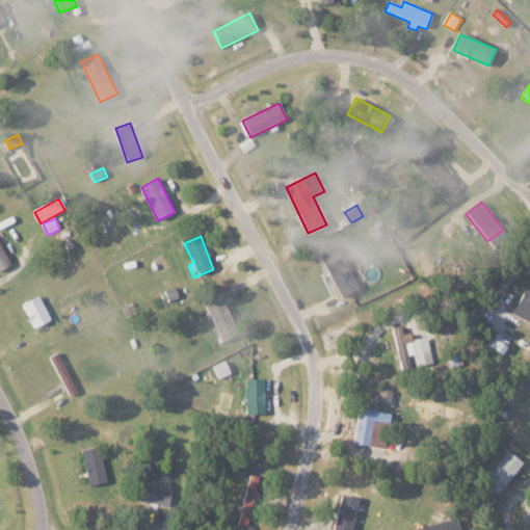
[(0,270),(11,265),(0,241),(0,270)]
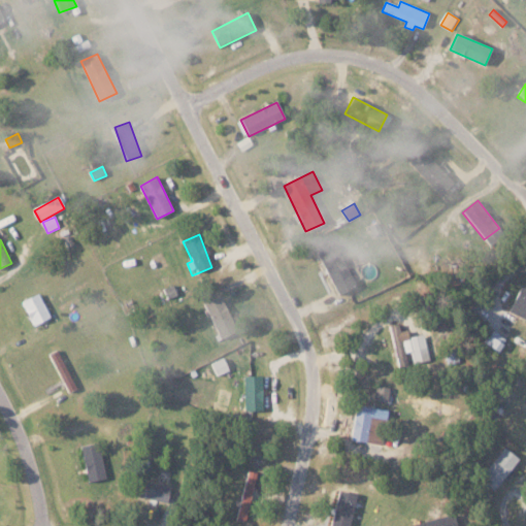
[(337,296),(357,287),(336,241),(317,251),(337,296)]
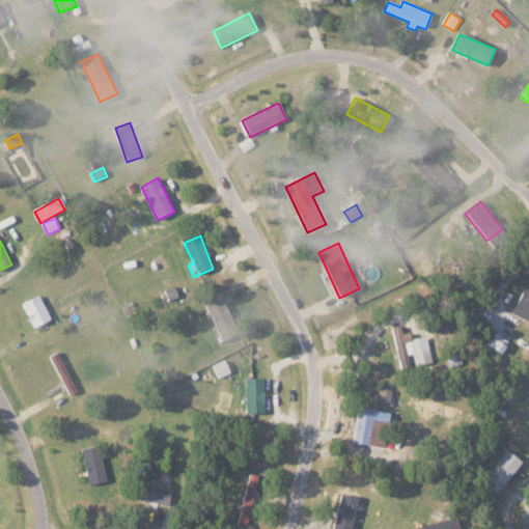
[(159,294),(164,304),(179,298),(174,286),(159,294)]
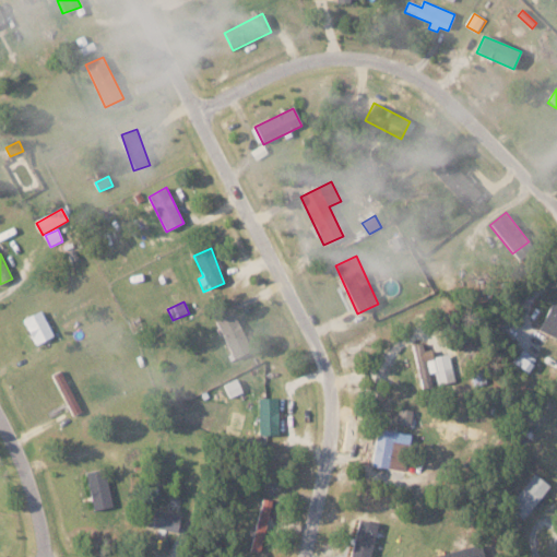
[(556,306),(550,304),(541,332),(556,338),(556,306)]
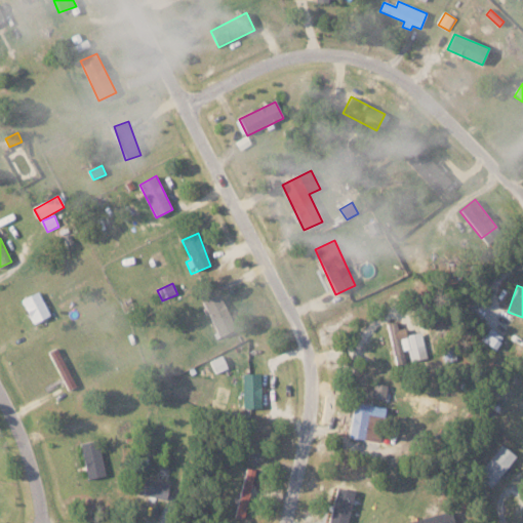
[(32,323),(50,316),(40,292),(23,299),(32,323)]
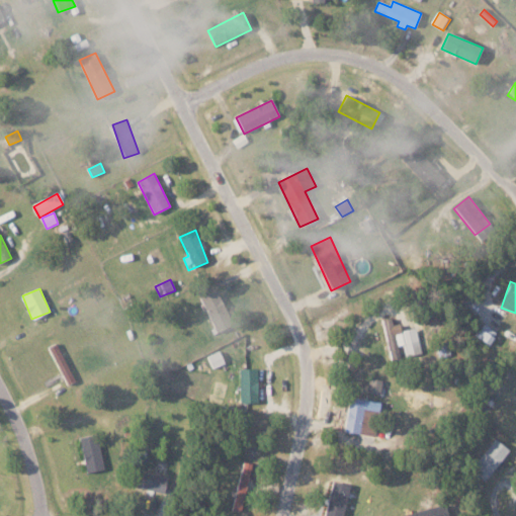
[(215,333),(232,327),(220,290),(202,296),(215,333)]
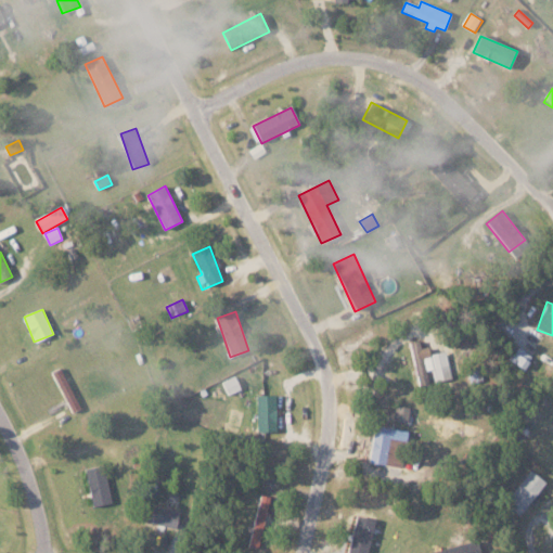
[(447,352),(431,356),(428,348),(422,349),(421,341),(412,343),(419,374),(428,372),(432,384),(452,380),(447,352)]
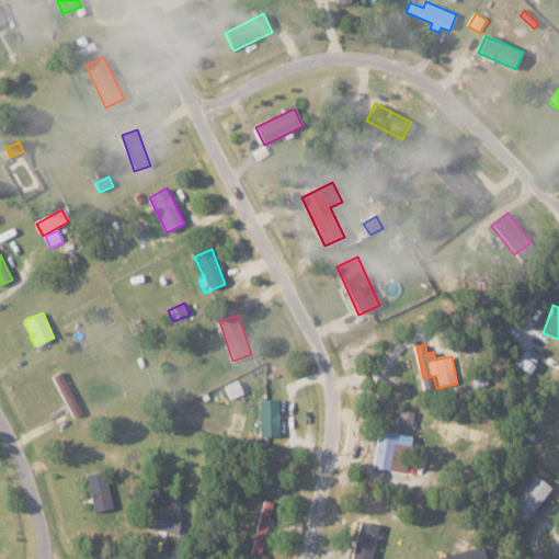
[(516,367),(531,374),(537,358),(524,352),(516,367)]
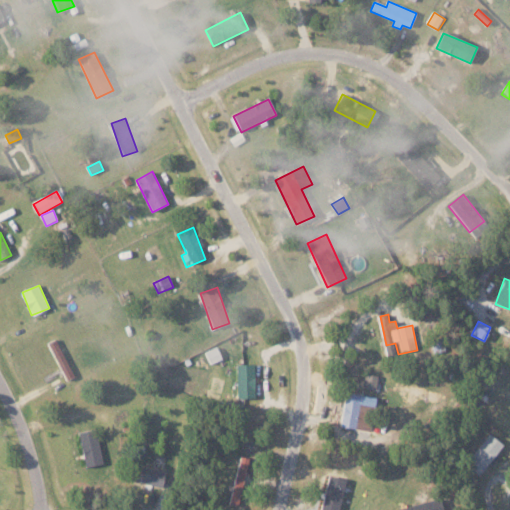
[(75,377),(57,339),(48,344),(66,381),(75,377)]
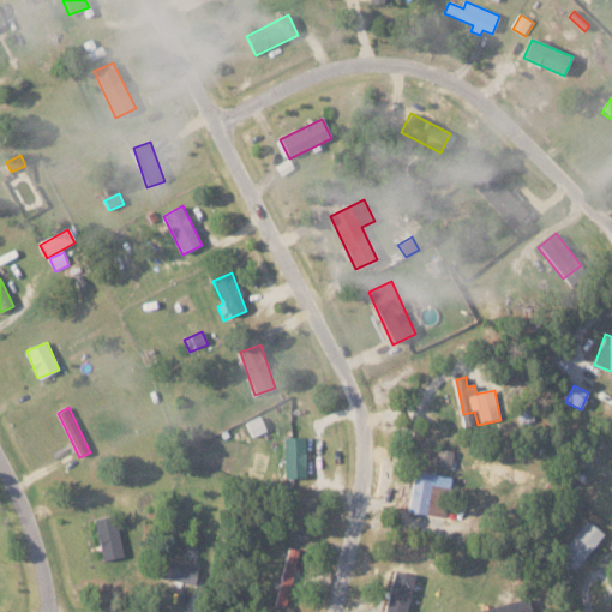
[(252,438),(267,432),(261,418),(246,423),(252,438)]
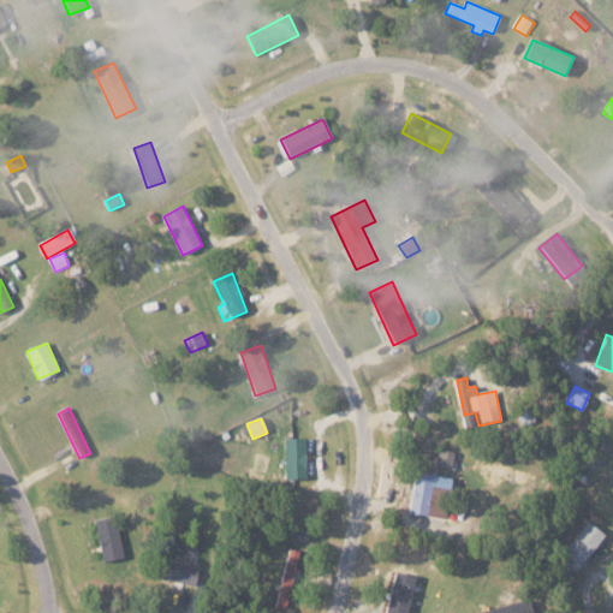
[(285,481),(307,480),(307,439),(284,439),(285,481)]
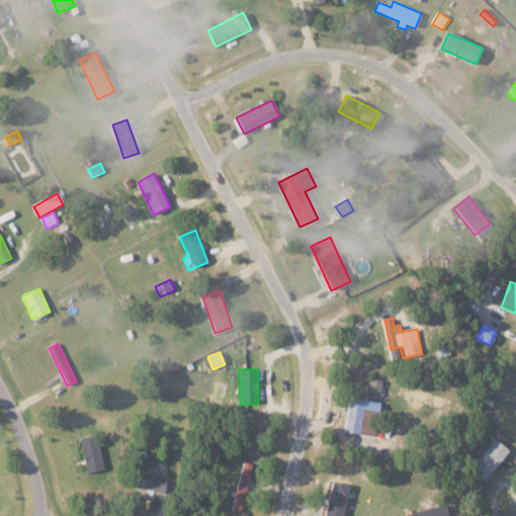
[(368,392),(382,394),(383,380),(369,379),(368,392)]
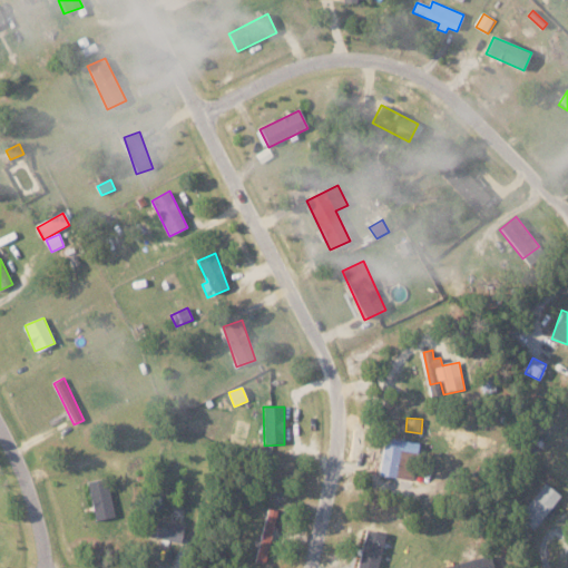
[(400,451),(410,452),(410,442),(383,440),(381,478),(398,479),(400,451)]
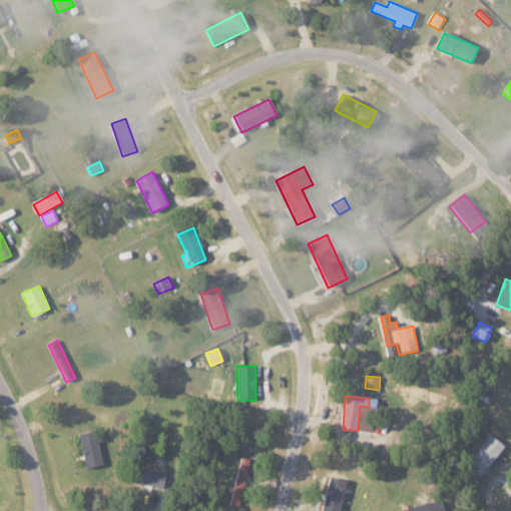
[(103,466),(98,431),(79,434),(84,469),(103,466)]
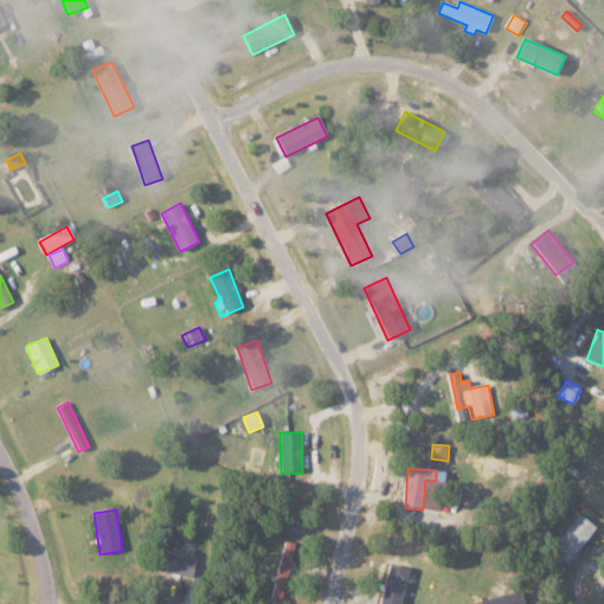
[(596,526),(578,514),(552,553),(570,565),(596,526)]
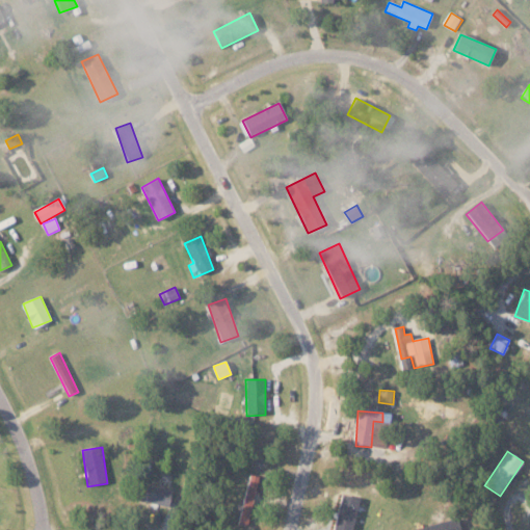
[(249,527),(259,477),(248,475),(239,526),(249,527)]
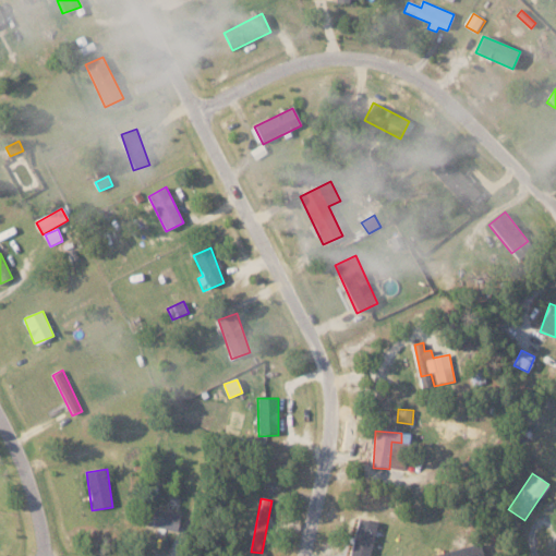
[(180,517),(146,509),(143,526),(177,532),(180,517)]
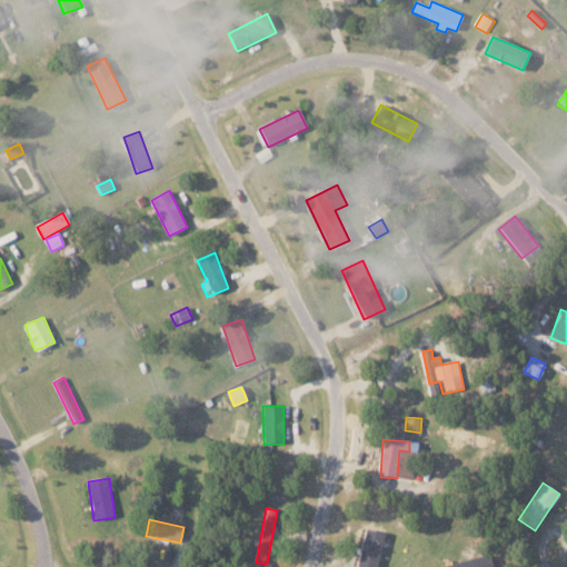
[(377,566),(386,535),(366,529),(356,566),(377,566)]
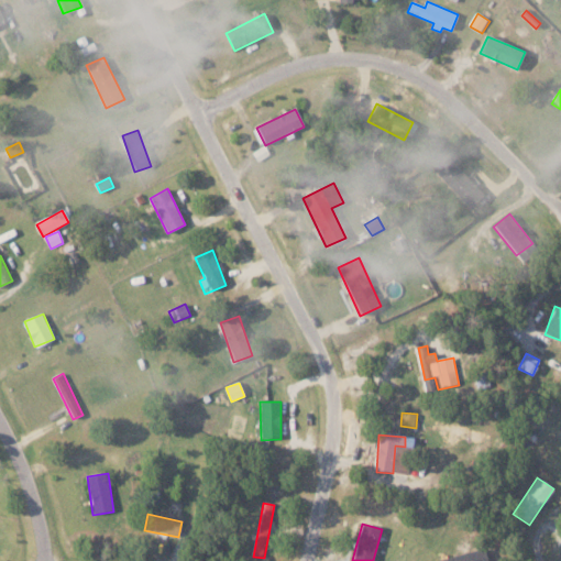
[(486,560),(484,550),(438,560),(486,560)]
